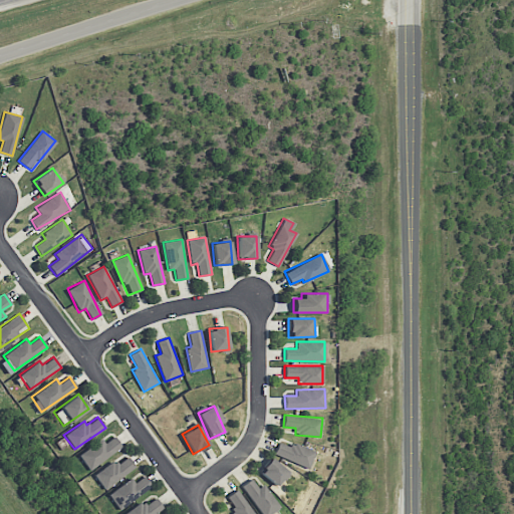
[(100,438),(77,455),(88,470),(120,447),(113,436),(103,443),(100,438)]
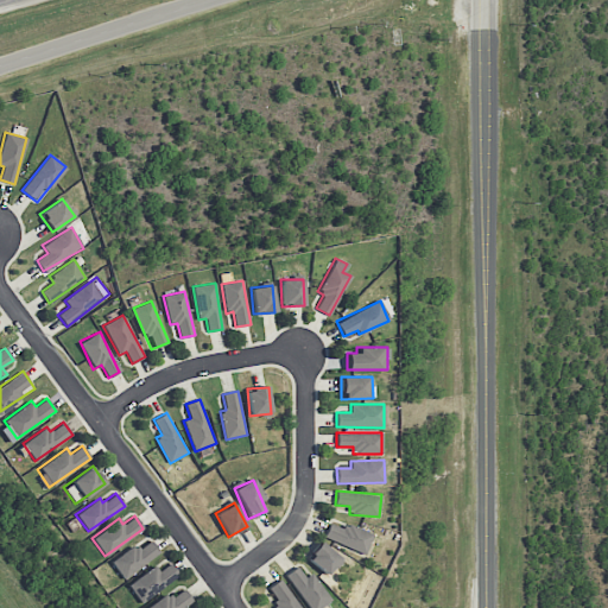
[(374,534),(347,523),(343,529),(329,523),(323,537),(366,555),(374,534)]
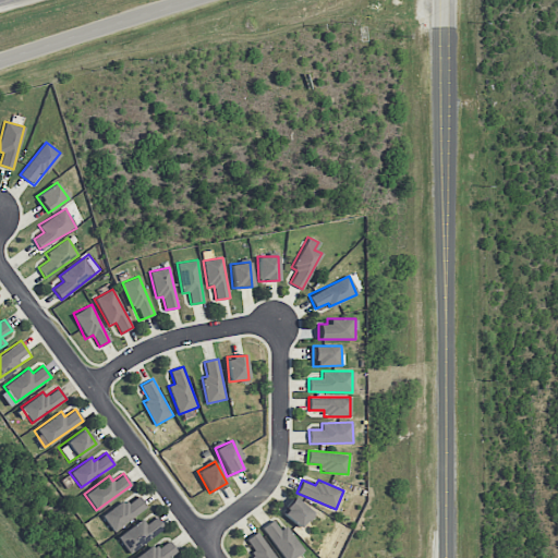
[(126,505),(122,499),(100,516),(112,531),(146,507),(137,496),(126,505)]
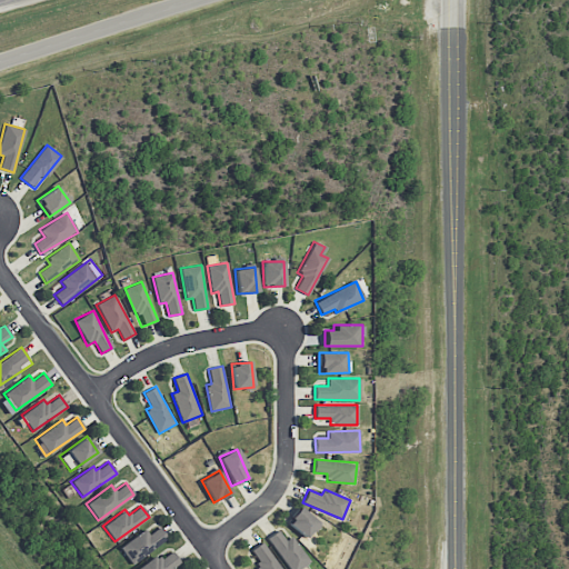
[(287,521),(306,538),(319,522),(300,506),(287,521)]
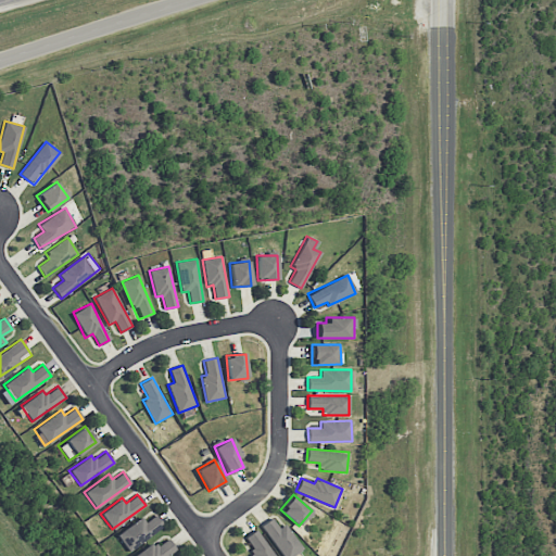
[(116,534),(127,552),(163,527),(155,515),(144,522),(140,517),(116,534)]
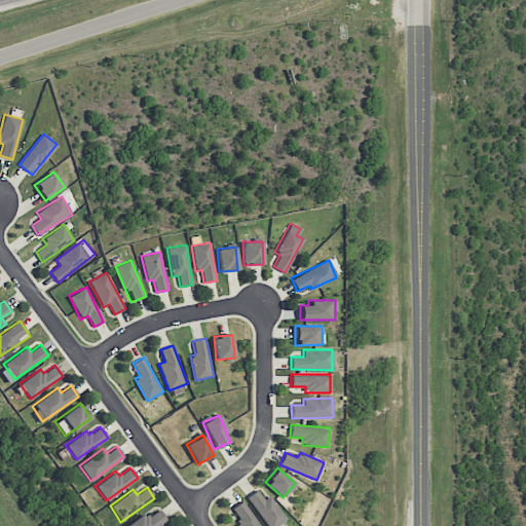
[(269,495),(264,499),(257,489),(247,497),(267,525),(276,525),(287,519),(269,495)]
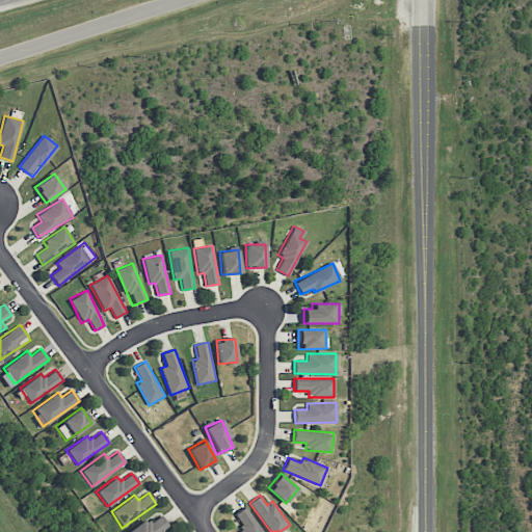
[(235,514),(243,525),(238,529),(240,531),(263,531),(245,506),(235,514)]
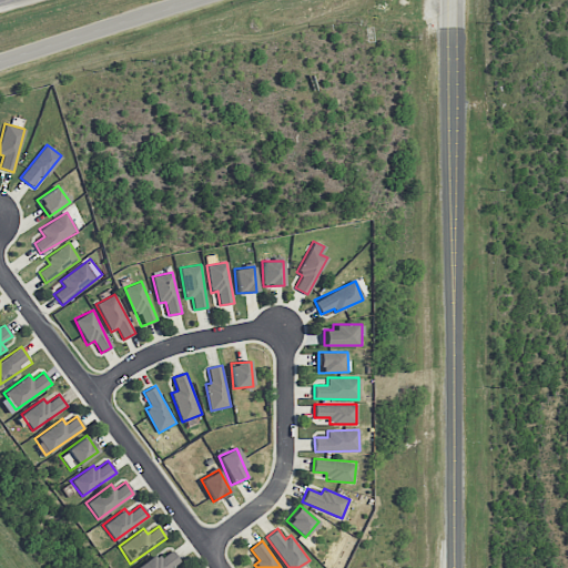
[(155,554),(134,567),(171,567),(180,563),(171,550),(159,558),(155,554)]
